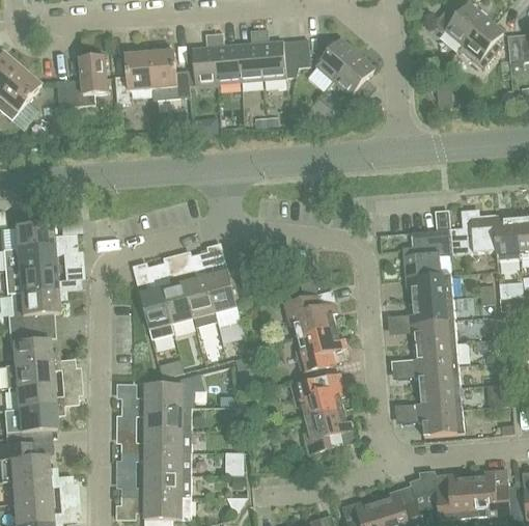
[(444,28),(462,43),(484,16),(467,0),(458,10),(448,3),(432,24),(441,31),(444,28)]
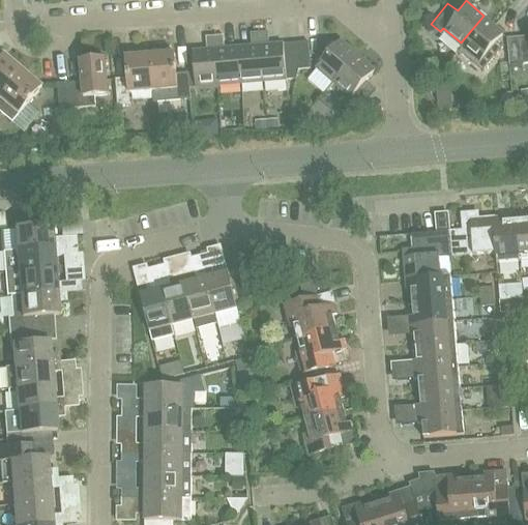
[(489,45),(494,38),(501,30),(484,16),(461,42),(456,49),(478,69),(495,51),(489,45)]
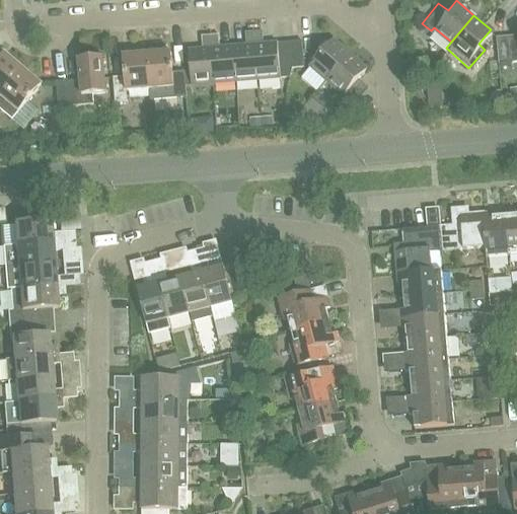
[(290,64),(288,39),(262,41),(261,27),(251,28),(255,76),(288,73),(290,64)]
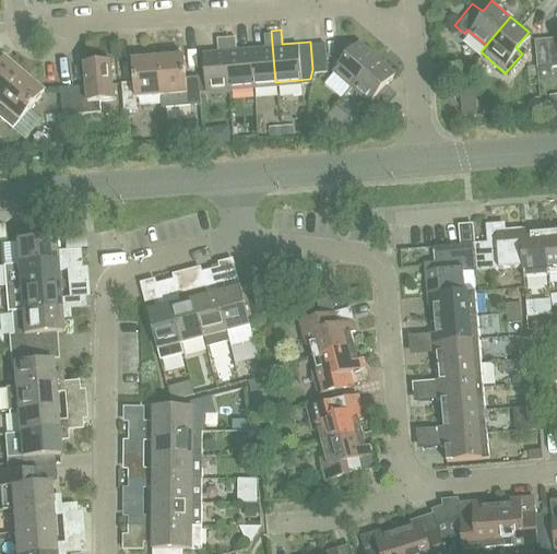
[(252,84),(275,82),(271,31),(262,31),(263,45),(249,46),(252,84)]
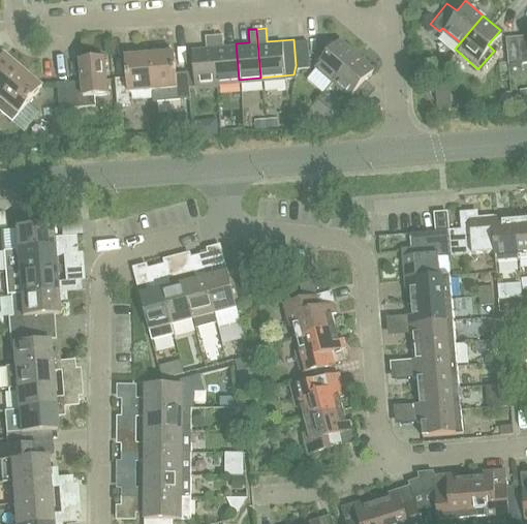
[(216,82),(212,32),(204,33),(205,47),(190,48),(193,84),(216,82)]
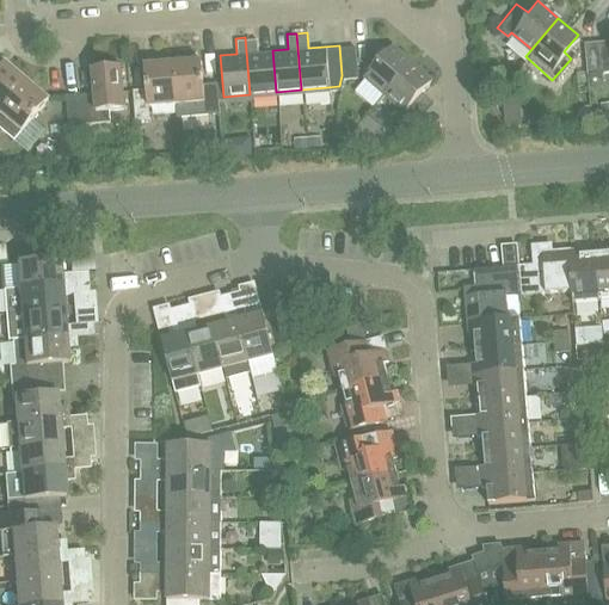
[(250,94),(276,92),(272,50),(257,51),(256,37),(245,37),(250,94)]
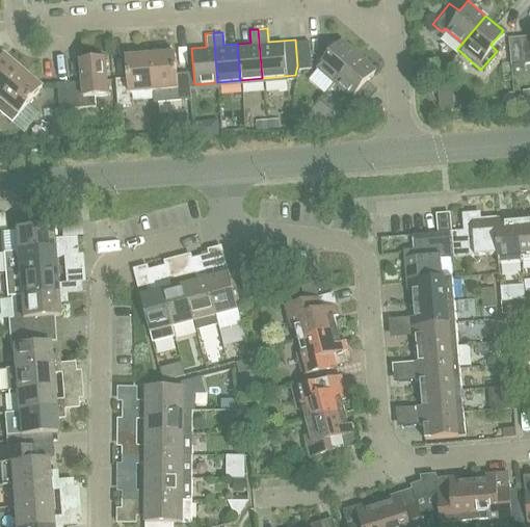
[(522,60),(529,59),(529,32),(520,33),(522,60)]
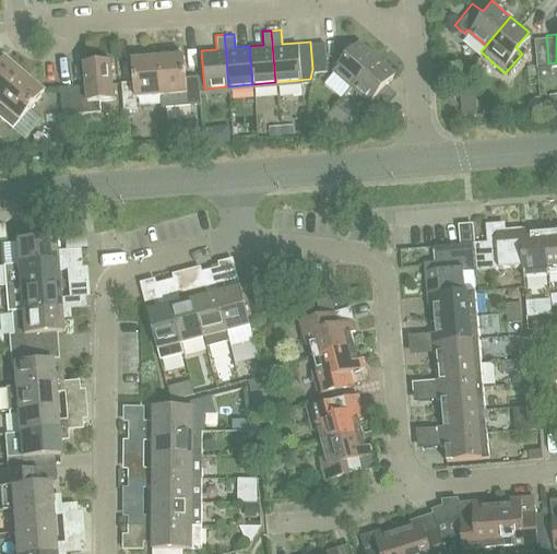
[(548,63),(546,35),(533,36),(535,65),(548,63)]
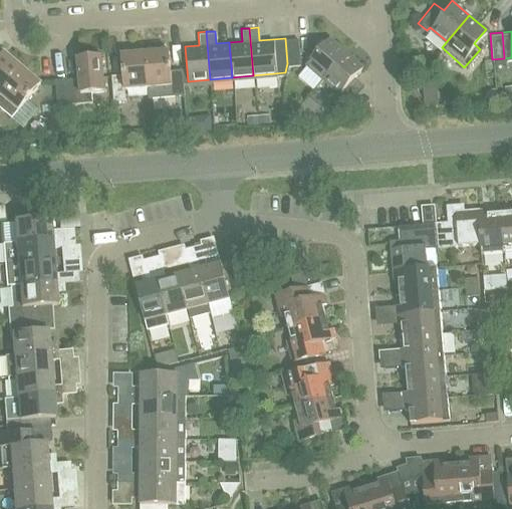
[(304,61),(321,76),(344,50),(327,35),(304,61)]
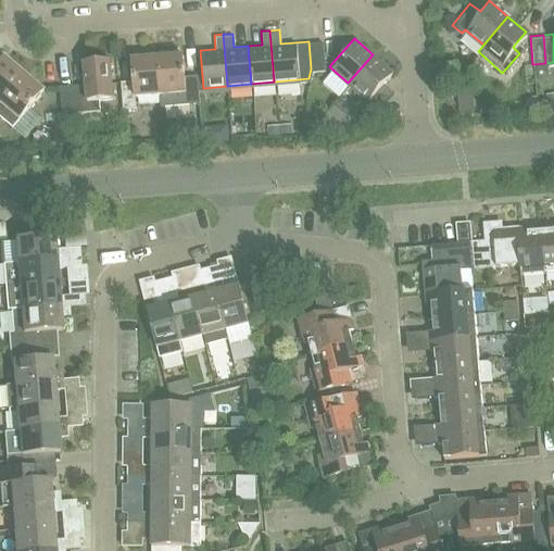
[(322,39),(309,41),(311,69),(324,67),(322,39)]
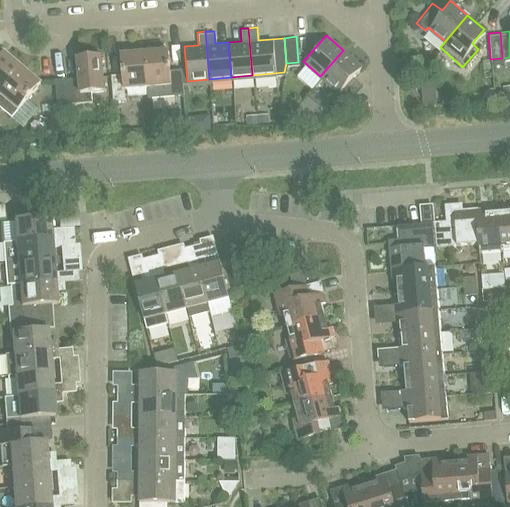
[(100,53),(98,53),(98,47),(76,49),(77,55),(75,55),(77,75),(65,76),(68,101),(90,99),(89,89),(103,88),(100,53)]
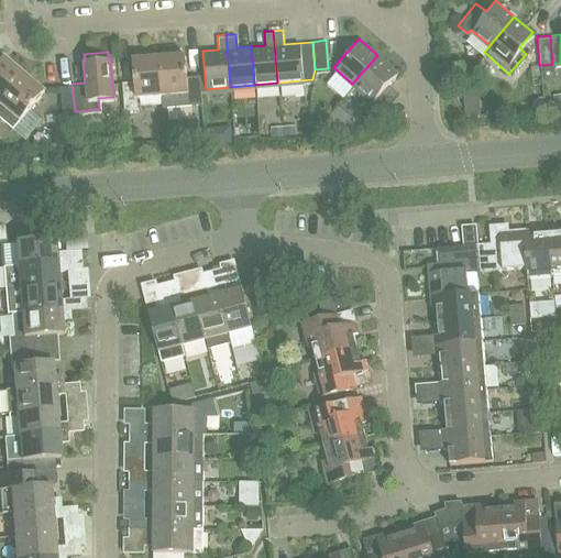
[(184,52),(157,54),(161,93),(186,90),(188,112),(201,111),(198,73),(185,74),(184,52)]
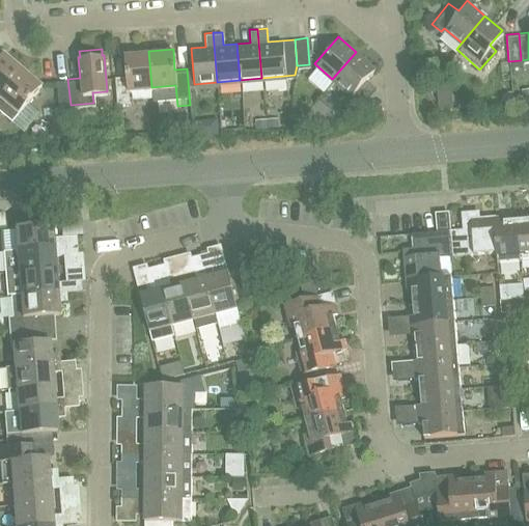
[(0,94),(22,67),(3,51),(0,55),(0,94)]
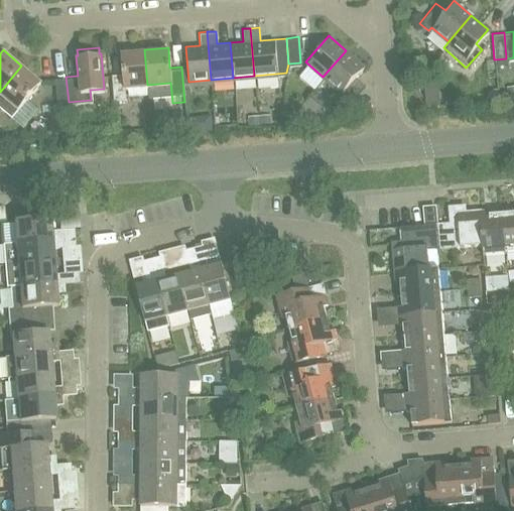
[(124,87),(147,85),(144,49),(121,51),(122,72),(110,73),(113,98),(125,97),(124,87)]
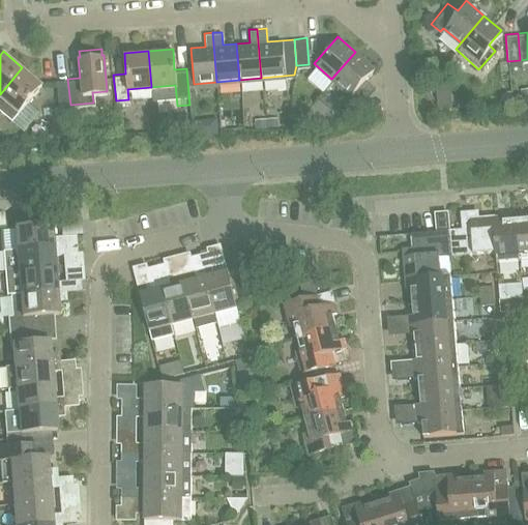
[(373,86),(362,79),(373,67),(355,52),(331,79),(349,94),(346,97),(355,106),(373,86)]
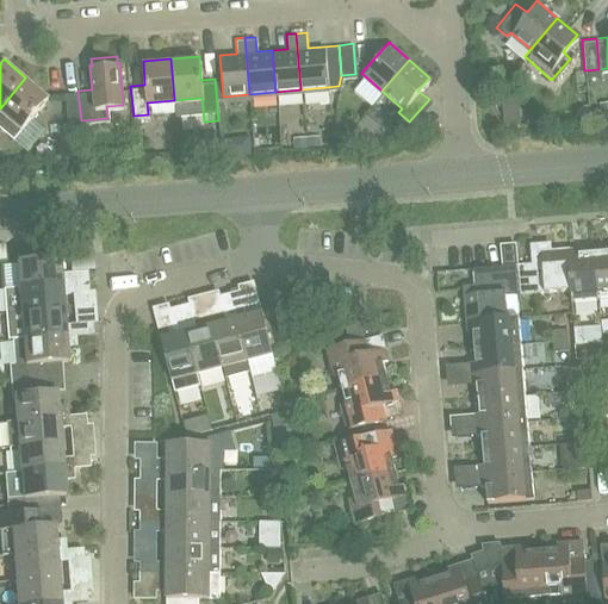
[(25,78),(0,109),(0,125),(13,136),(47,95),(25,78)]
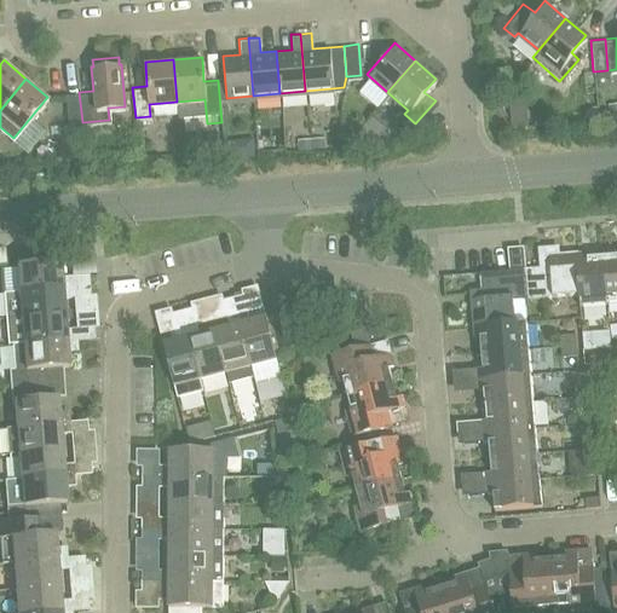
[(507,105),(508,122),(525,121),(523,91),(506,93),(507,105)]
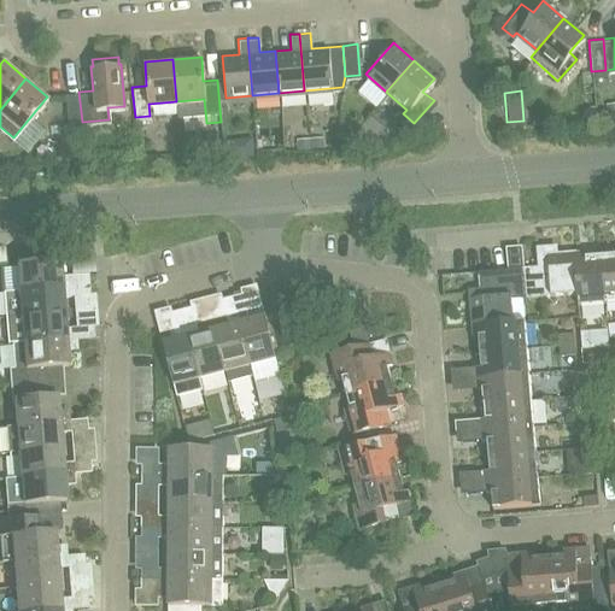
[(68,123),(82,122),(78,92),(64,93),(68,123)]
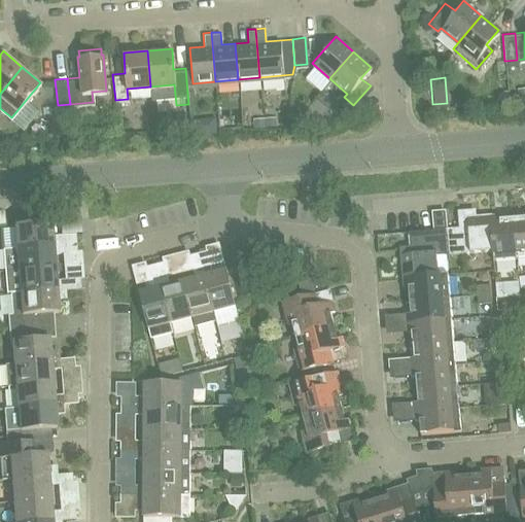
[(524,84),(515,87),(516,95),(524,94),(524,84)]
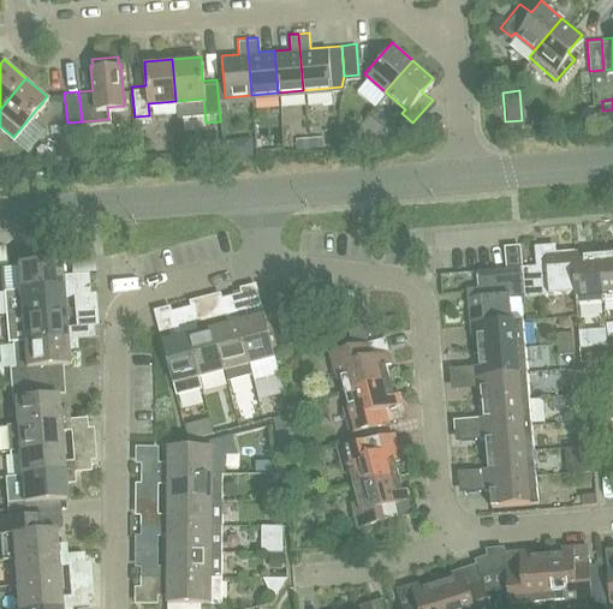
[(321,135),(308,136),(308,147),(322,145),(321,135)]
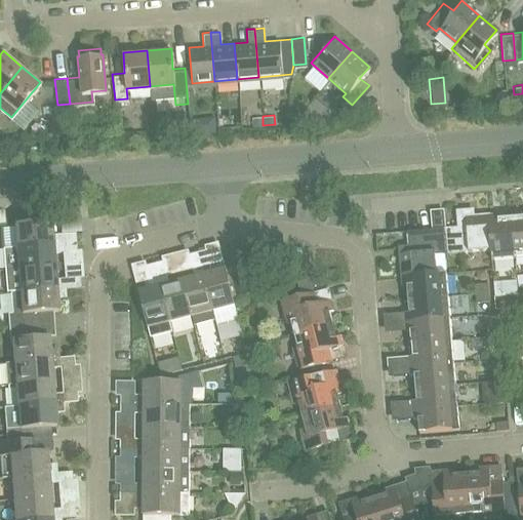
[(213,116),(189,118),(190,132),(190,133),(214,131),(214,130),(213,116)]
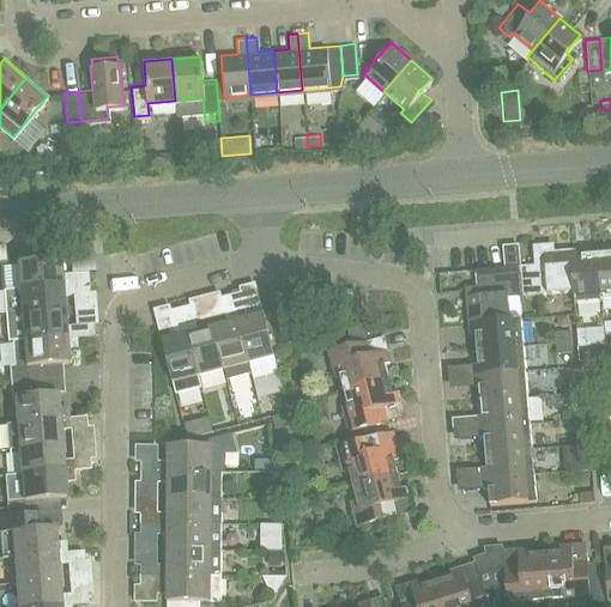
[(307,135),(294,137),(295,147),(307,146),(307,135)]
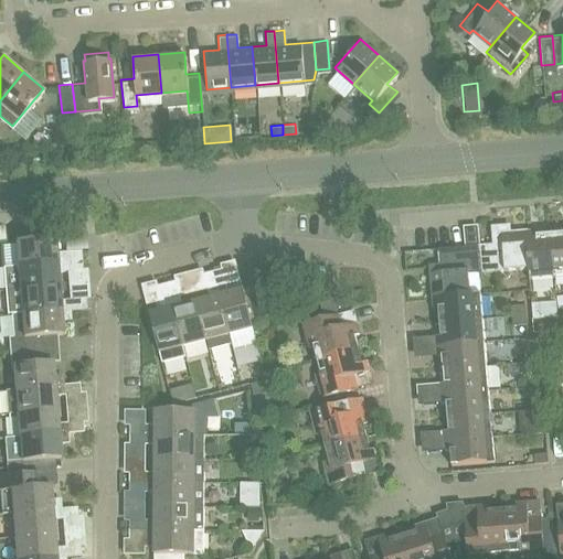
[(502,239),(479,242),(481,270),(528,266),(526,226),(501,228),(502,239)]
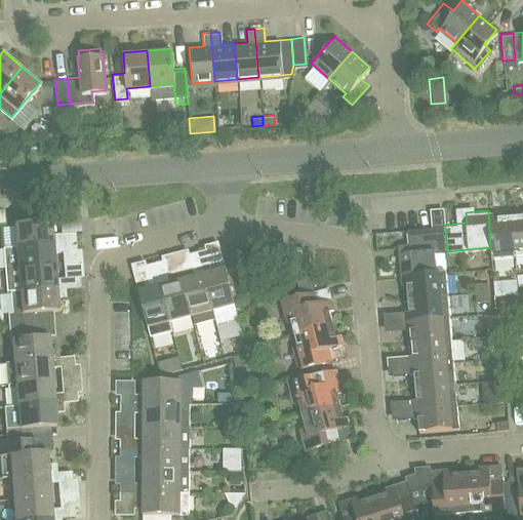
[(491,257),(513,255),(510,214),(490,215),(489,210),(488,210),(490,247),(491,257)]
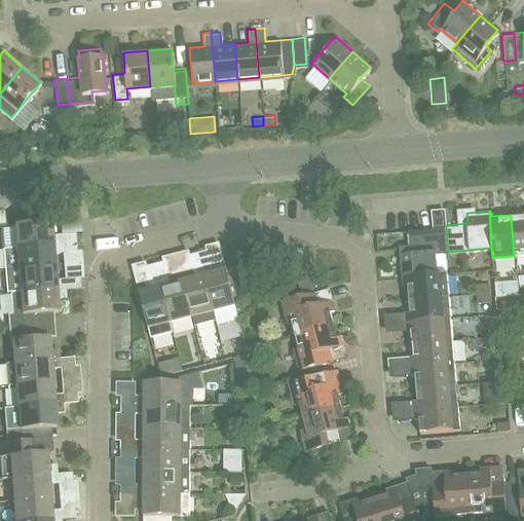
[(523,213),(511,215),(514,256),(523,255),(523,213)]
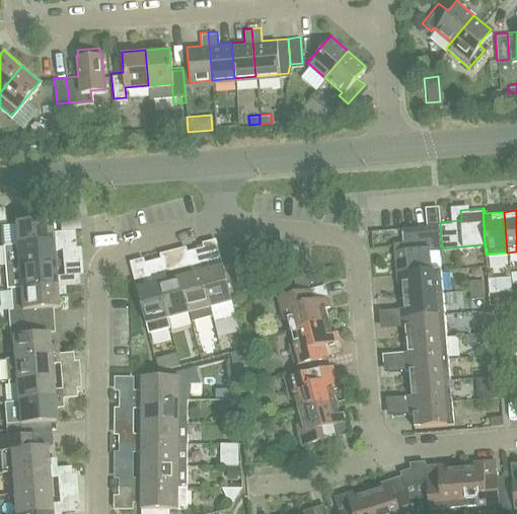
[(72,228),(58,229),(50,230),(49,216),(13,219),(14,241),(72,236),(72,228)]
